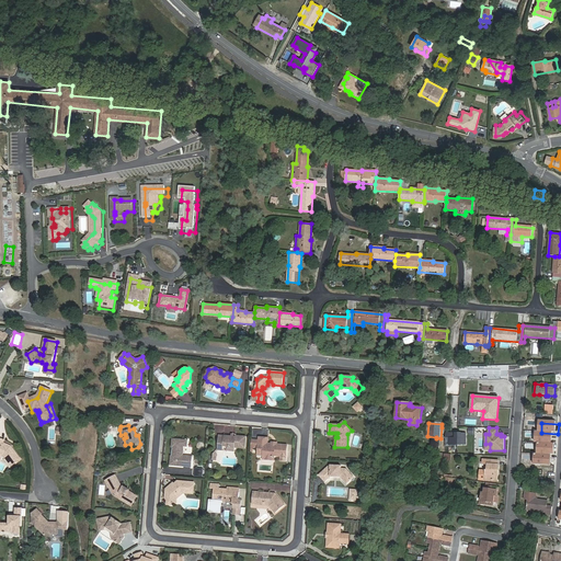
[(450,445),(467,445),(467,433),(449,433),(449,435),(446,435),(446,443),(450,443),(450,445)]
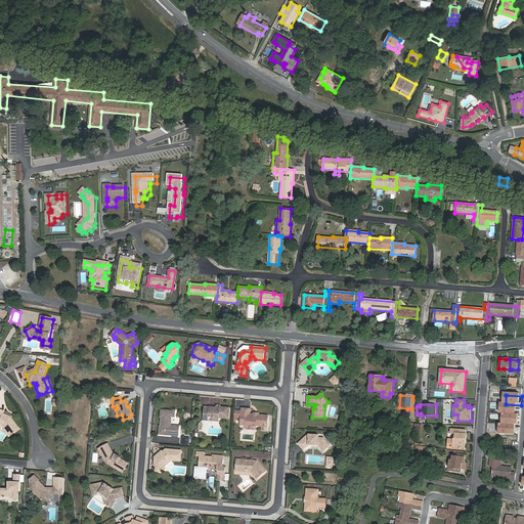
[(519,405),(503,404),(503,413),(518,415),(519,405)]
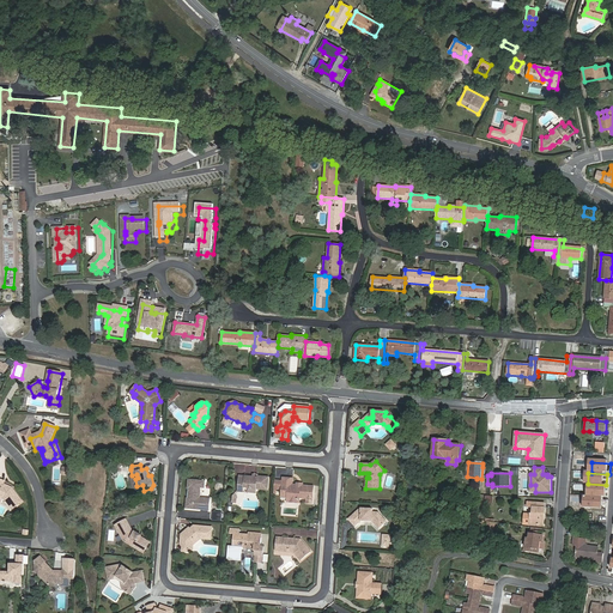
[(256,478),(253,478),(238,477),(237,495),(244,495),(244,490),(256,491),(267,492),(268,478),(256,477),(256,478)]
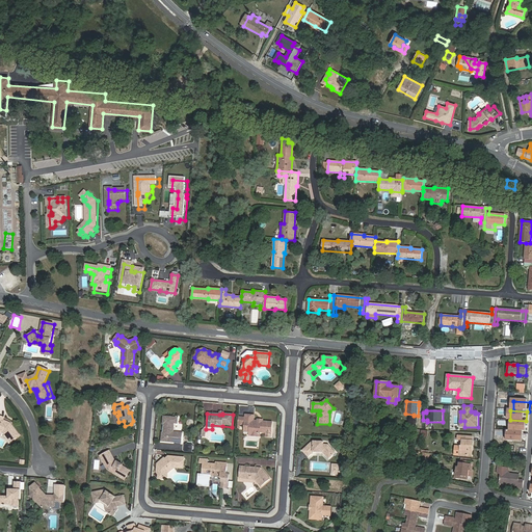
[(258,421),(257,420),(253,419),(253,416),(244,415),(244,431),(249,432),(249,434),(251,437),(257,439),(260,435),(260,430),(271,431),(271,421),(262,420),(261,422),(258,421)]
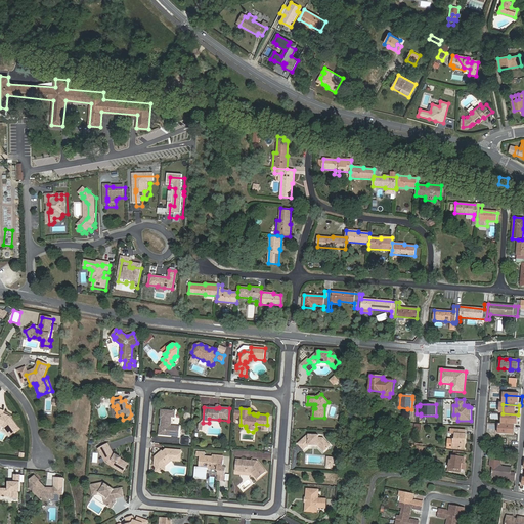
[(0,424),(2,425),(9,434),(18,428),(10,417),(8,418),(7,416),(2,413),(3,411),(0,409),(0,424)]
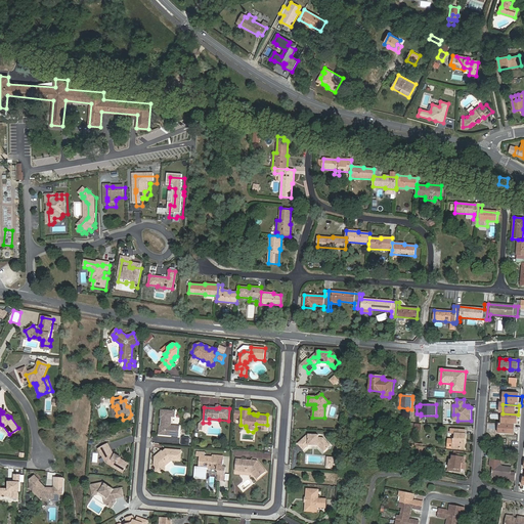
[(160,426),(159,436),(179,437),(180,427),(171,426),(171,419),(175,419),(176,411),(161,410),(160,419),(162,419),(161,426),(160,426)]
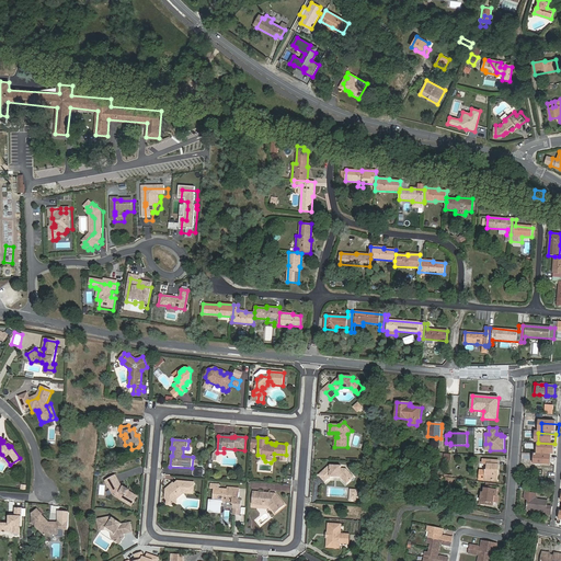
[(558,445),(540,444),(540,454),(557,455),(558,445)]
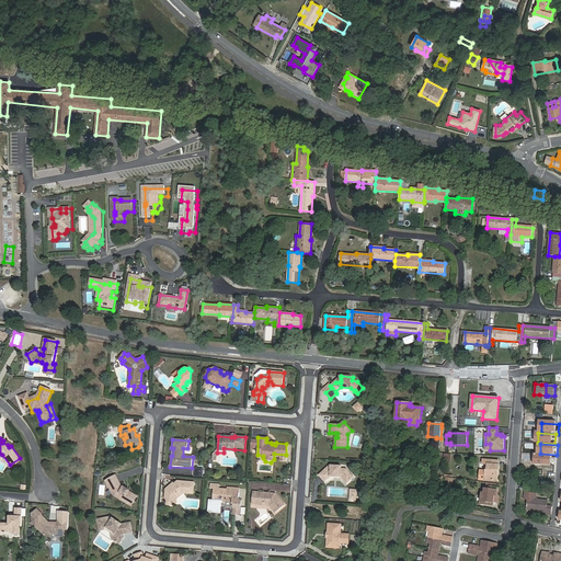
[(554,457),(537,456),(537,466),(553,467),(554,457)]
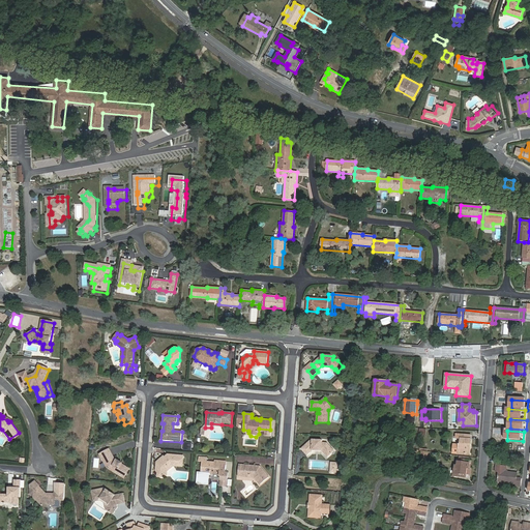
[(469,446),(471,446),(472,436),(457,434),(457,440),(461,440),(461,445),(460,445),(459,453),(468,454),(469,446)]
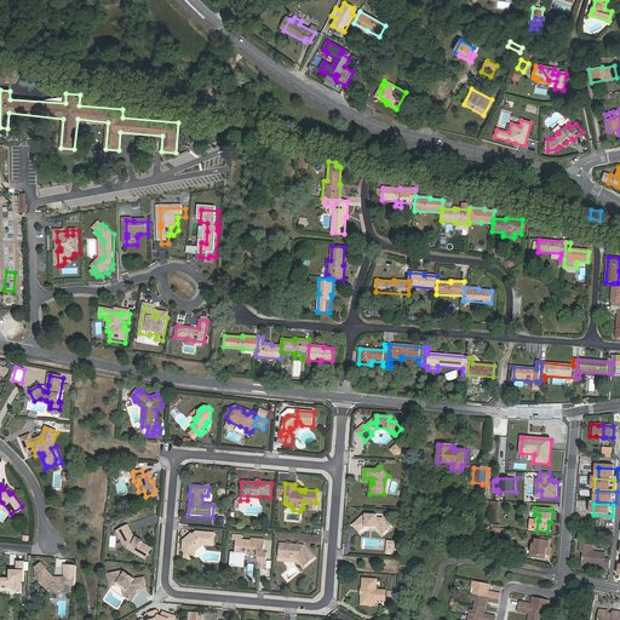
[(367,527),(378,527),(380,526),(386,533),(392,528),(384,518),(378,518),(379,515),(367,514),(367,516),(367,517),(361,517),(352,524),(359,533),(367,527)]
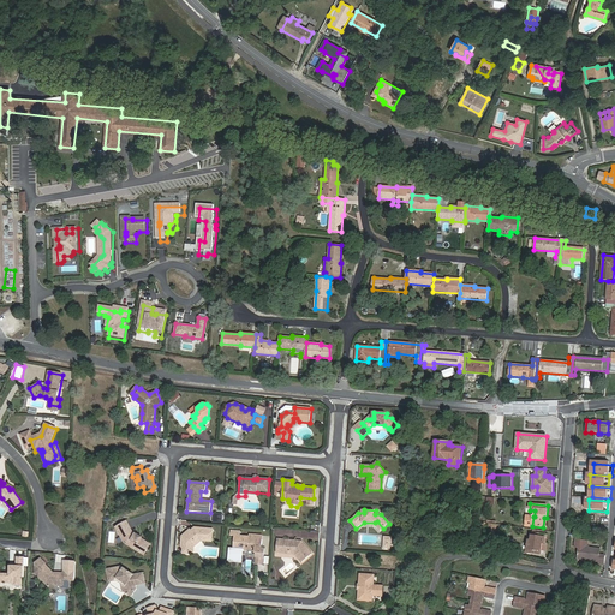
[(135,536),(136,535),(127,521),(117,527),(121,536),(124,539),(126,543),(142,555),(150,544),(142,539),(141,541),(135,536)]
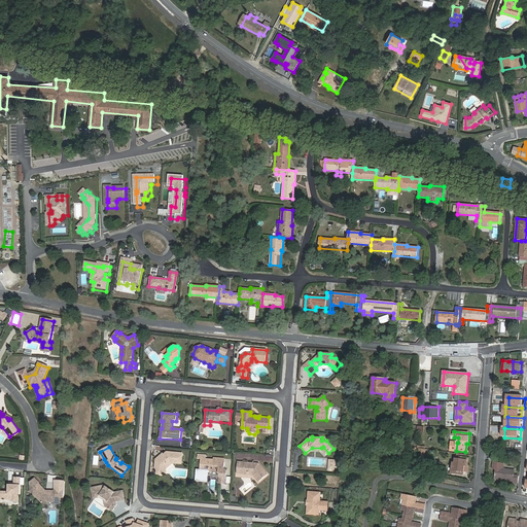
[(157,470),(157,475),(162,476),(164,473),(165,466),(168,463),(168,461),(181,462),(182,454),(167,453),(164,455),(163,454),(156,460),(155,468),(157,470)]
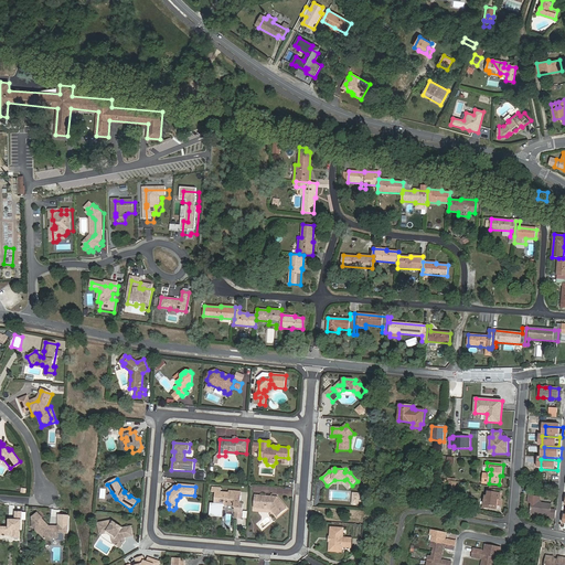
[(502,499),(503,488),(490,486),(490,489),(489,499),(487,499),(486,508),(492,509),(493,505),(498,505),(502,507),(503,499),(502,499)]
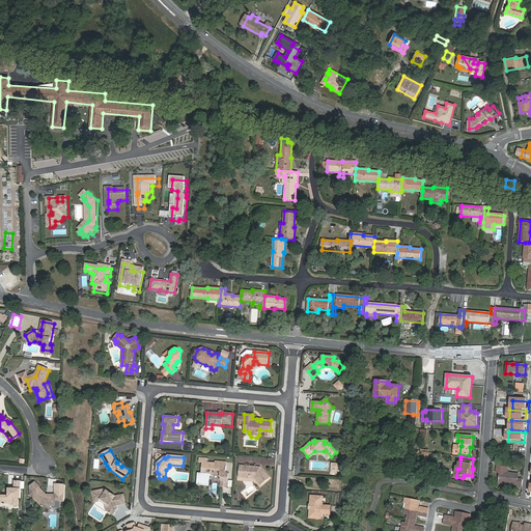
[(207,459),(199,458),(199,463),(203,464),(202,475),(221,477),(221,478),(223,478),(222,487),(228,487),(229,474),(226,474),(227,467),(222,466),(222,465),(216,464),(207,464),(207,459)]
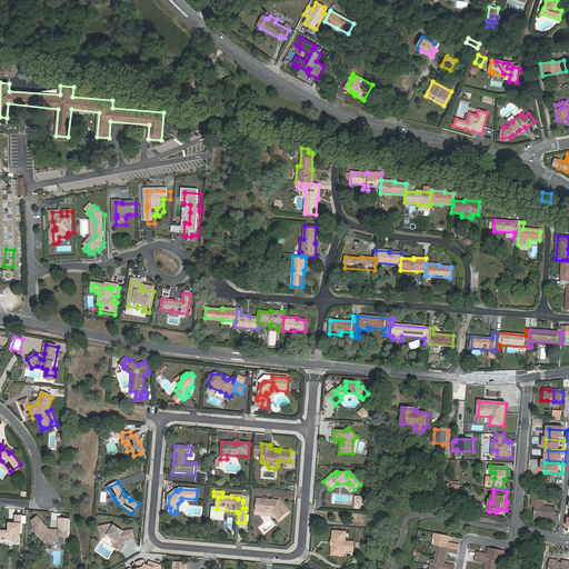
[(269,501),(268,500),(257,499),(256,511),(261,511),(261,508),(267,509),(267,512),(273,512),(280,520),(288,512),(279,501),(272,500),(271,501),(269,501)]
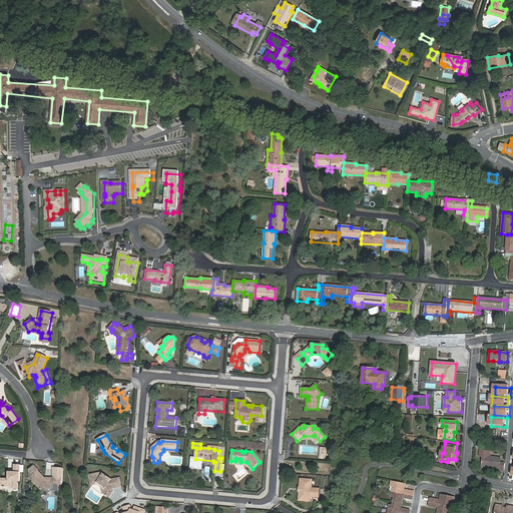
[(499,470),(504,471),(505,463),(500,463),(501,458),(492,457),(492,456),(490,455),(490,452),(480,450),(480,457),(482,457),(482,465),(490,466),(490,468),(499,469),(499,470)]
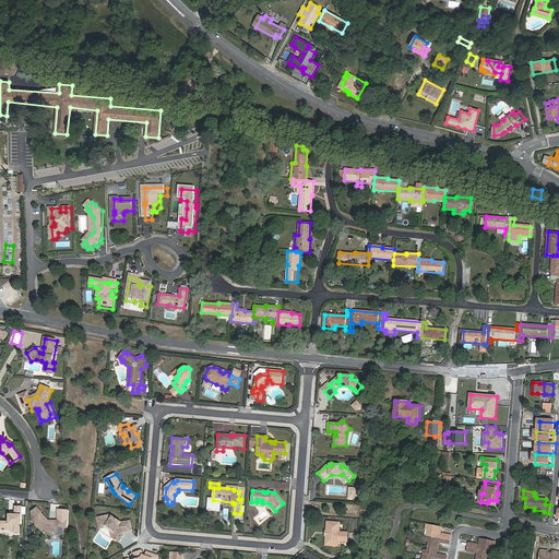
[(22,507),(15,506),(14,512),(14,514),(9,514),(9,521),(0,521),(0,530),(12,531),(12,532),(13,532),(15,534),(18,534),(19,533),(20,524),(21,524),(22,507)]
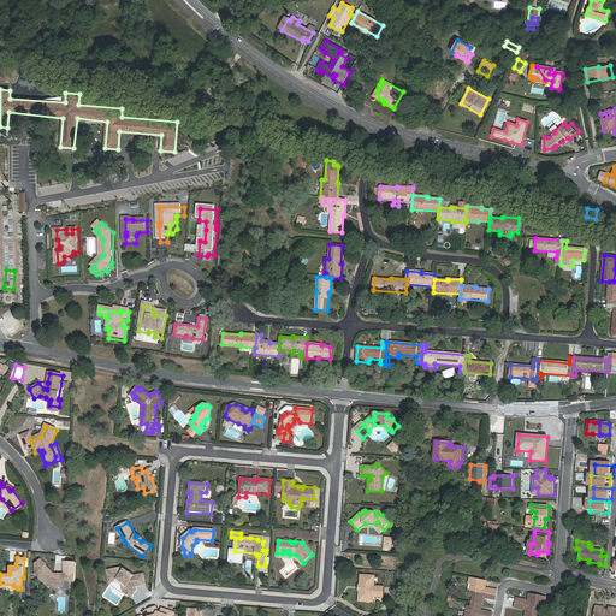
[(63,573),(59,573),(58,575),(53,574),(52,573),(45,564),(40,558),(35,563),(35,573),(39,578),(39,579),(40,581),(42,581),(49,588),(53,588),(55,586),(61,586),(61,590),(69,590),(69,581),(75,581),(75,562),(64,561),(63,573)]
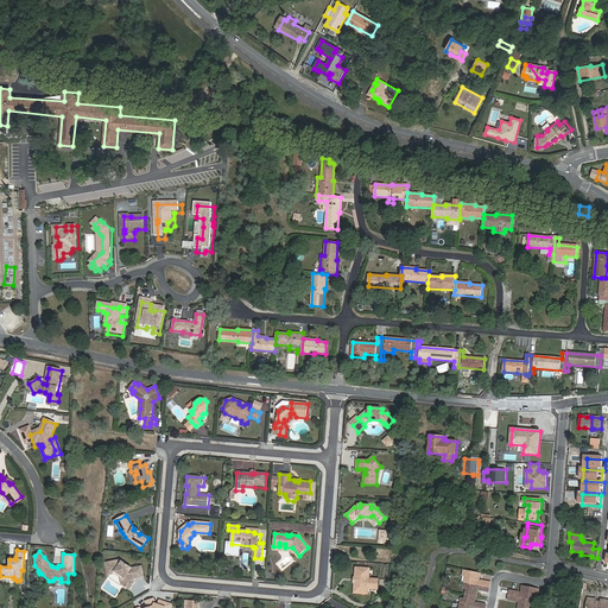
[(105,563),(107,574),(115,571),(124,577),(125,580),(127,582),(125,586),(130,588),(134,581),(134,578),(143,575),(139,565),(131,569),(121,562),(121,563),(119,561),(105,563)]
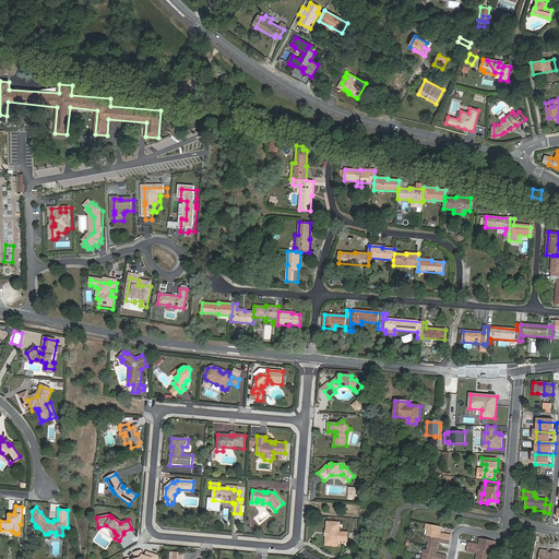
[(329,523),(328,532),(330,532),(330,538),(328,538),(328,546),(340,547),(340,543),(347,543),(348,533),(341,532),(341,523),(329,523)]
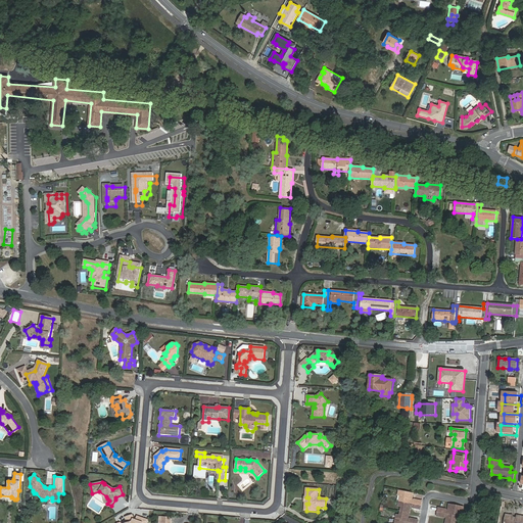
[(99,491),(92,493),(92,495),(97,494),(102,497),(105,503),(107,504),(109,501),(107,498),(106,496),(99,491)]
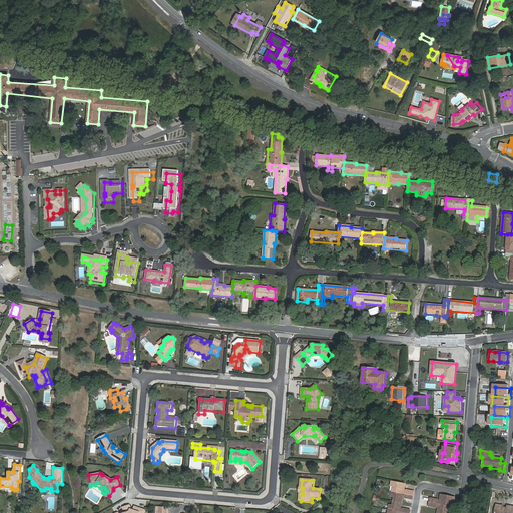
[(401,510),(403,497),(406,497),(406,499),(413,500),(414,492),(407,491),(407,492),(405,491),(406,485),(393,482),(392,487),(394,487),(392,497),(395,497),(394,506),(391,505),(389,512),(410,512),(411,510),(404,509),(403,510),(401,510)]
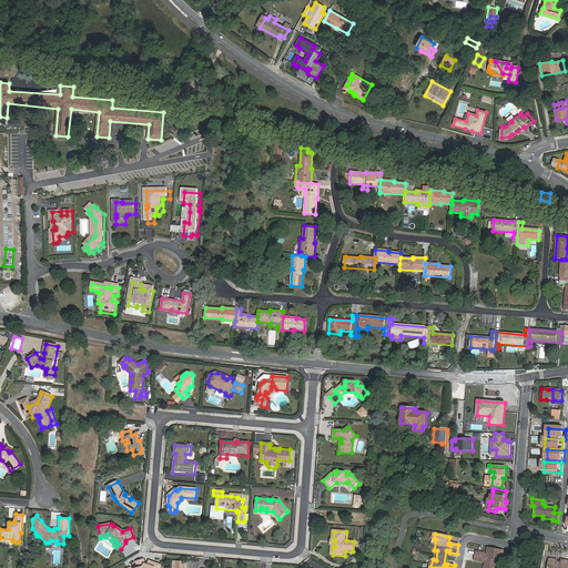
[(486,561),(484,567),(494,567),(494,565),(497,566),(499,555),(501,556),(503,550),(488,548),(487,556),(485,555),(485,554),(477,551),(475,560),(483,563),(484,560),(486,561)]
